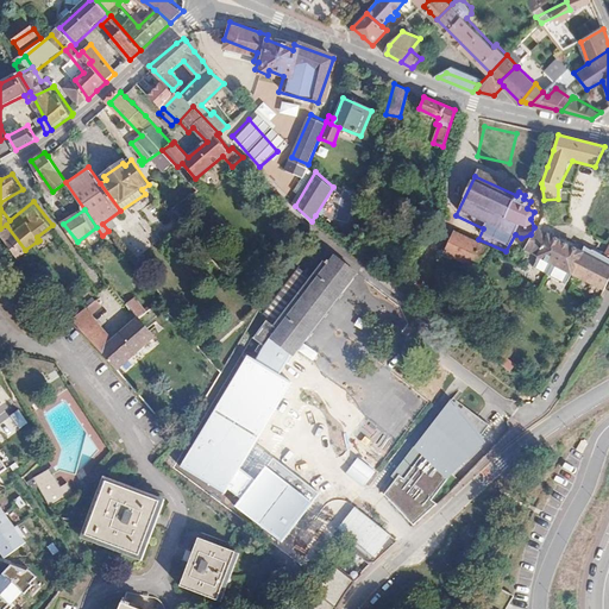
[(174,214),(187,228),(194,223),(183,211),(179,214),(176,212),(174,214)]
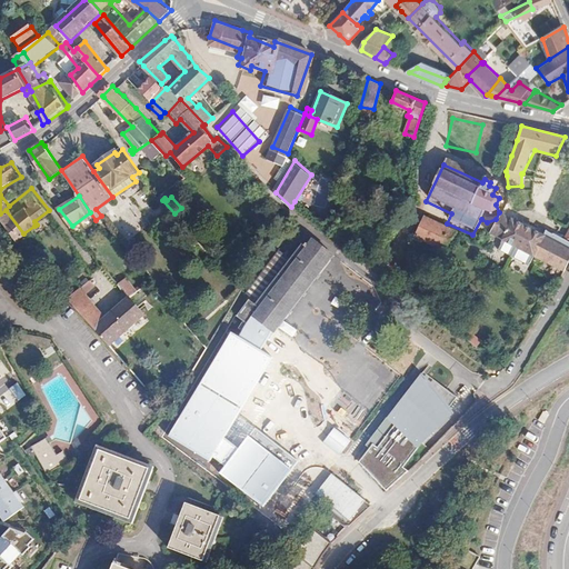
[(565,273),(568,263),(568,249),(546,237),(502,213),(490,232),(565,273)]
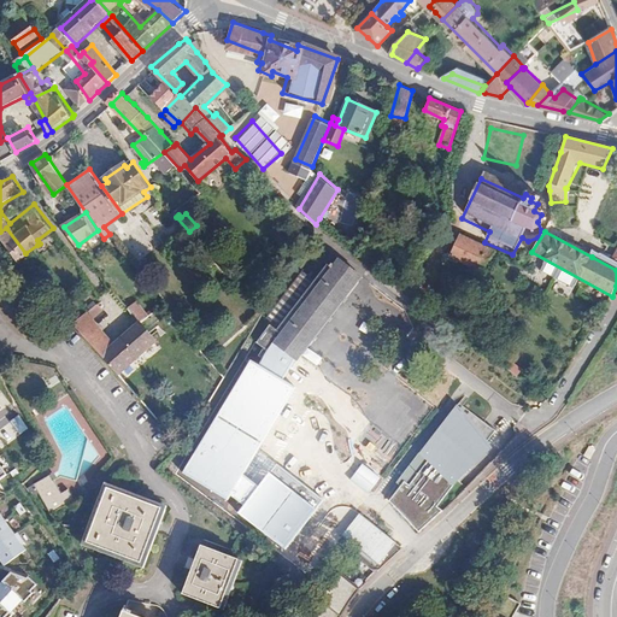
[(481,270),(494,252),(459,234),(450,253),(481,270)]
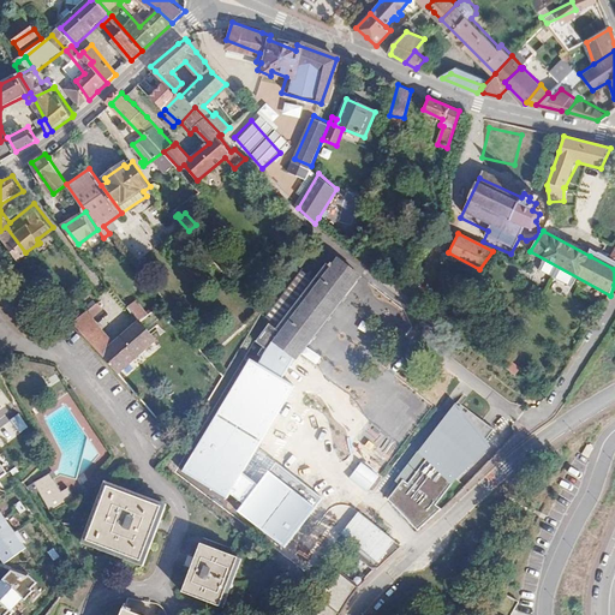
[(590,256),(614,269),(614,250),(610,258),(601,255),(592,251),(590,256)]
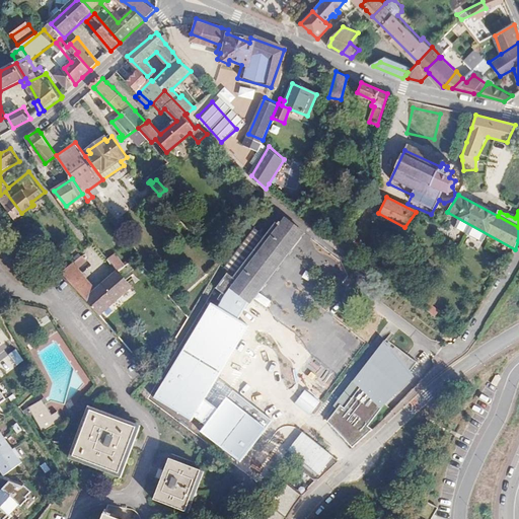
[(307,230),(287,215),(281,223),(277,220),(234,275),(238,278),(233,285),(252,300),(307,230)]
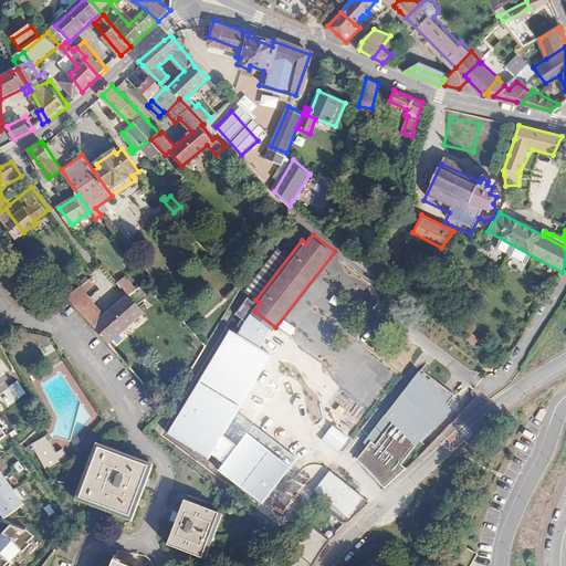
[(371,262),(360,253),(357,257),(379,273),(383,270),(371,262)]
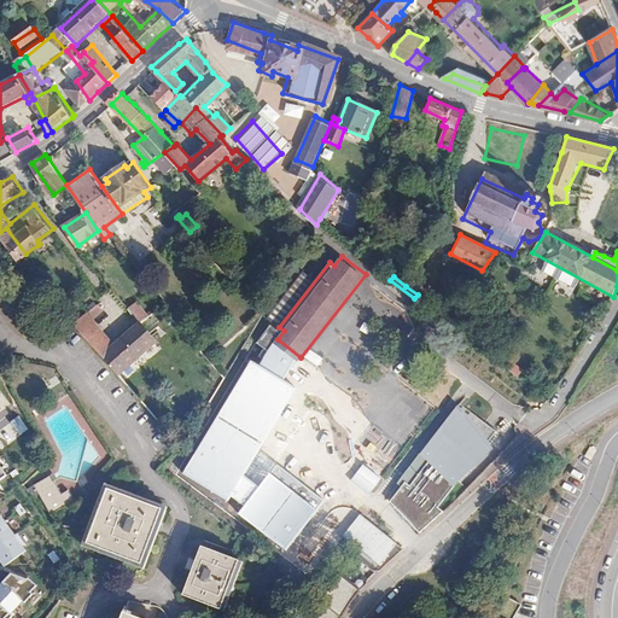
[(124,368),(158,340),(143,321),(112,347),(100,332),(100,325),(94,316),(105,308),(100,303),(91,310),(75,322),(122,374),(127,369),(124,368)]
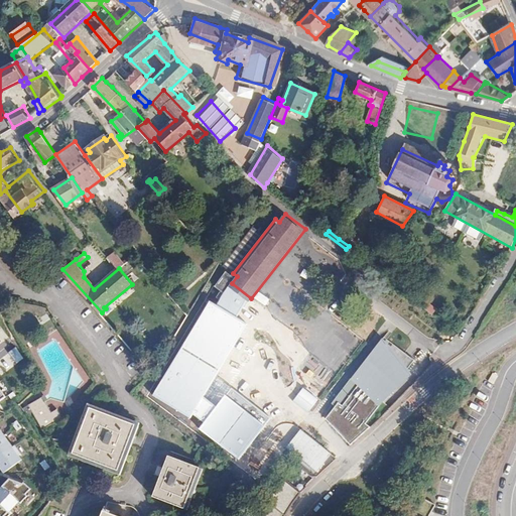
[(237,276),(233,273),(231,276),(225,271),(215,285),(221,292),(217,299),(221,301),(218,305),(211,301),(153,396),(190,418),(194,414),(205,423),(200,429),(240,461),(269,417),(218,375),(247,324),(237,317),(251,298),(232,283),(237,276)]
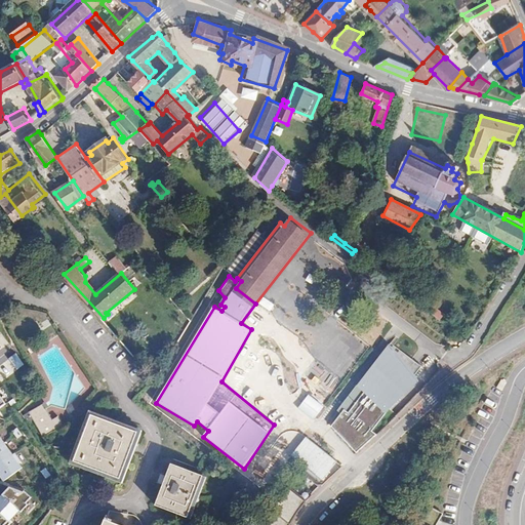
[(346,408),(332,426),(357,452),(378,433),(373,429),(389,410),(421,380),(417,373),(422,366),(390,341),(358,385),(366,391),(350,412),(346,408)]
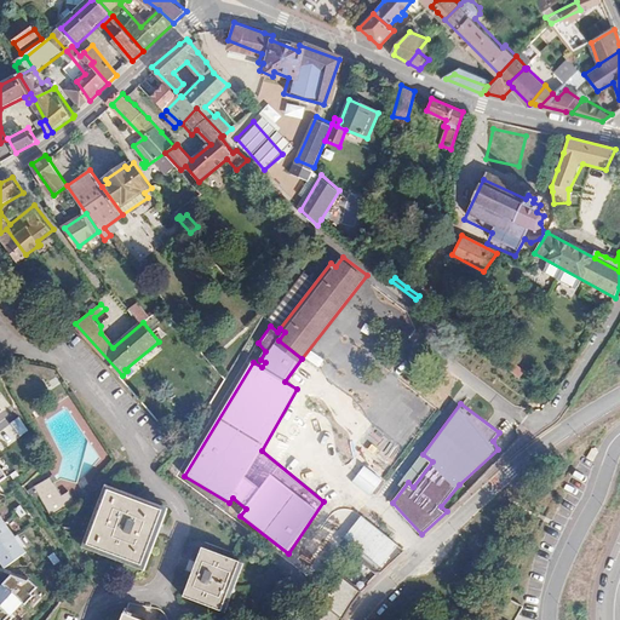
[(32,430),(22,417),(15,423),(24,436),(32,430)]
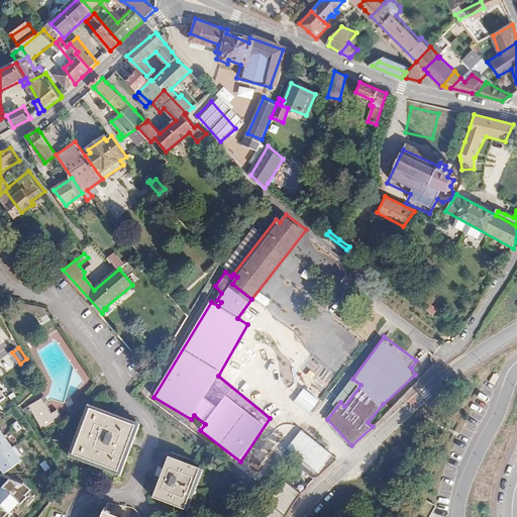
[(0,403),(9,397),(0,384),(2,383),(0,380),(0,403)]
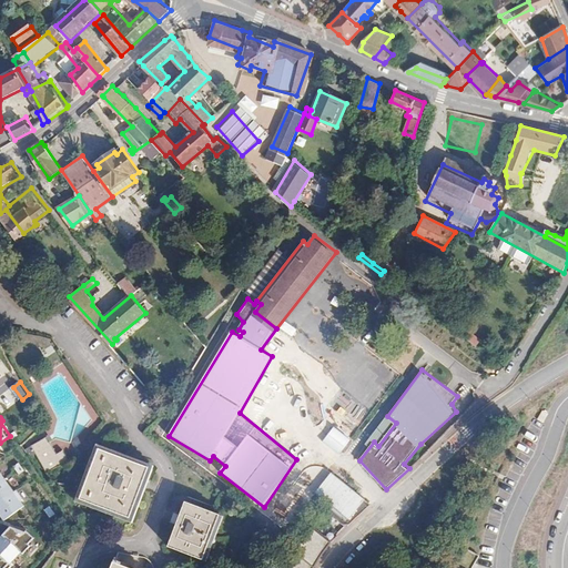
[(351,440),(333,428),(323,442),(341,455),(351,440)]
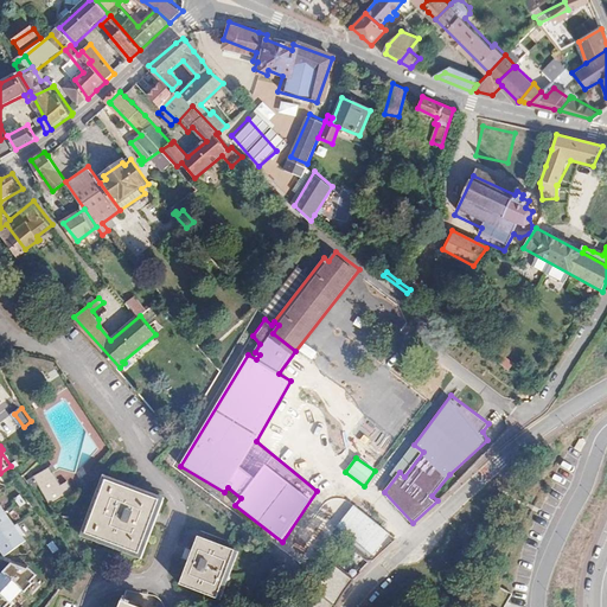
[(50,470),(33,479),(51,509),(75,494),(69,484),(62,487),(50,470)]
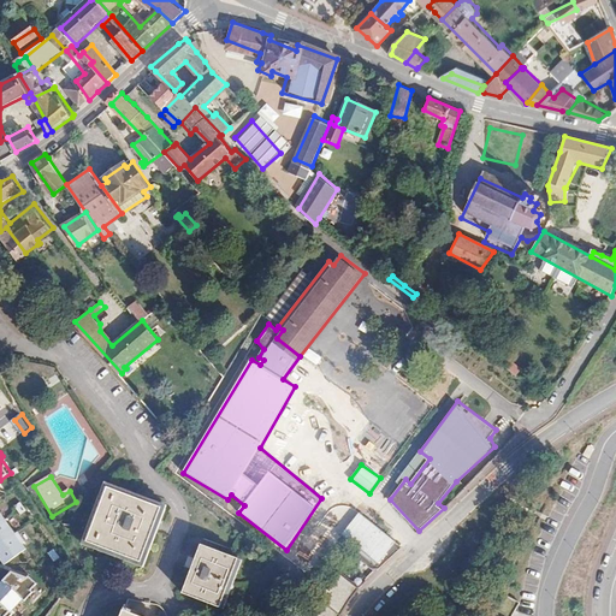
[(165,507),(110,486),(89,542),(144,562),(158,526),(165,507)]
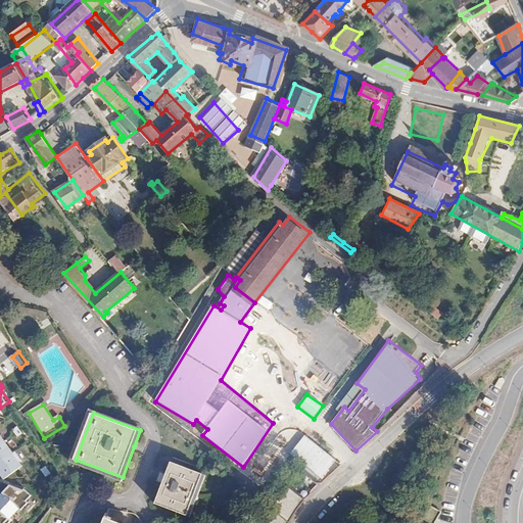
[(25,433),(18,426),(13,429),(19,436),(25,433)]
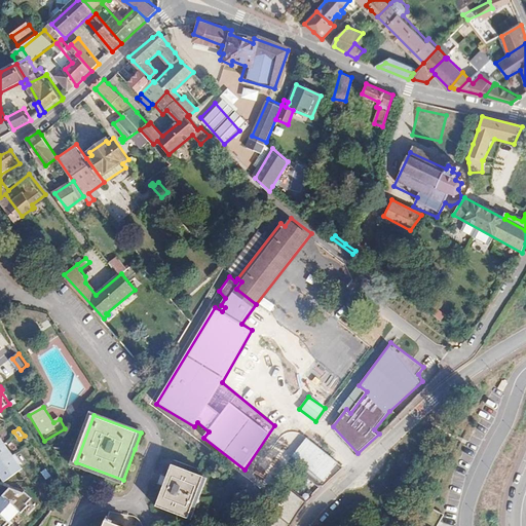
[(309,435),(290,457),(297,463),(322,485),(342,466),(345,463),(309,435)]
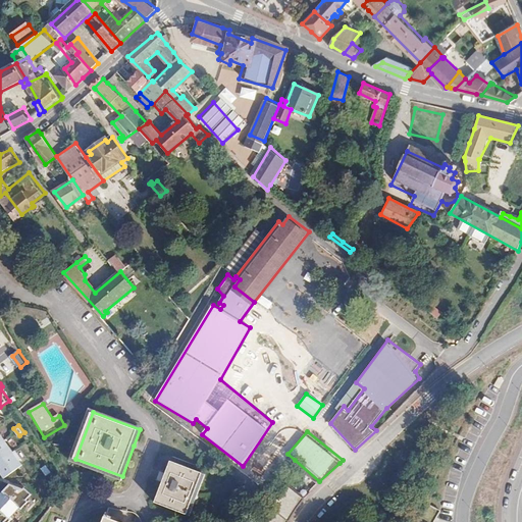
[(7,438),(0,444),(0,462),(16,451),(7,438)]
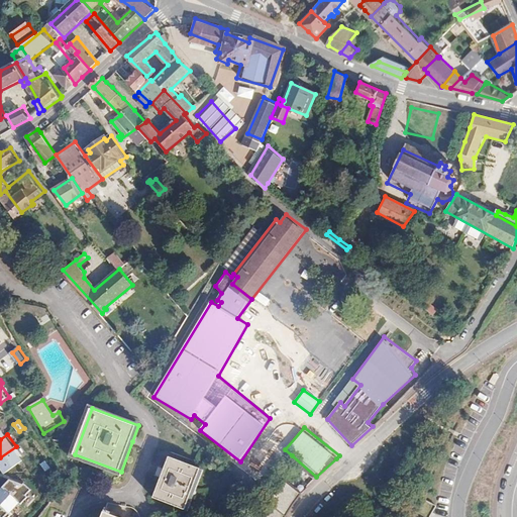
[(16,446),(0,457),(0,462),(6,473),(25,458),(22,455),(24,453),(18,445),(16,446)]
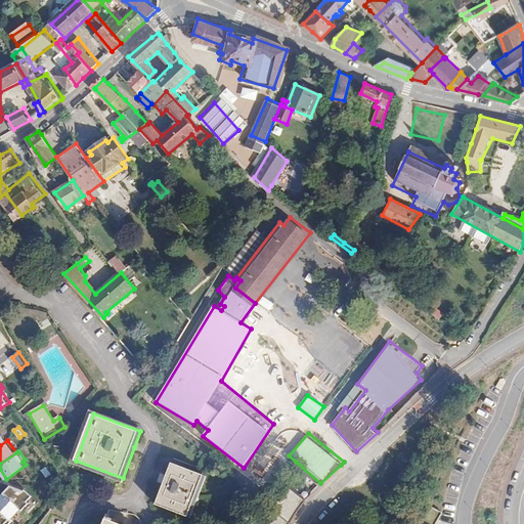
[(205,474),(172,462),(166,479),(156,505),(189,516),(205,474)]
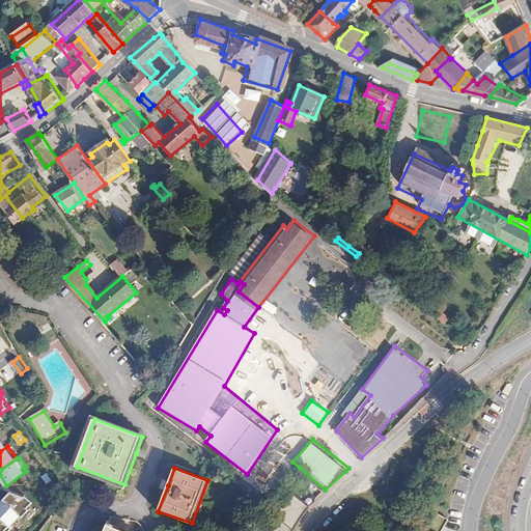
[(54,479),(49,472),(44,475),(50,482),(54,479)]
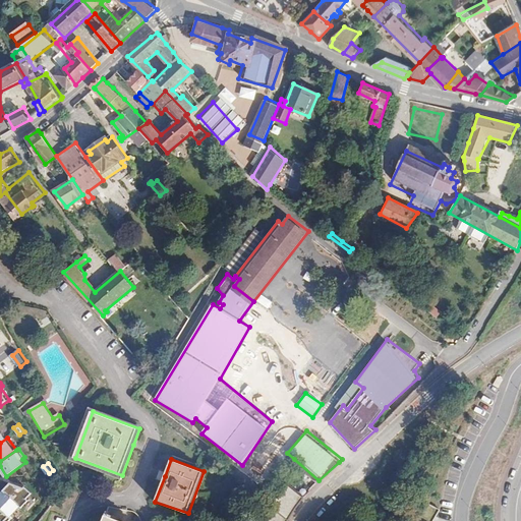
[(12,481),(5,488),(21,505),(23,506),(31,499),(29,498),(34,491),(26,485),(25,486),(12,481)]
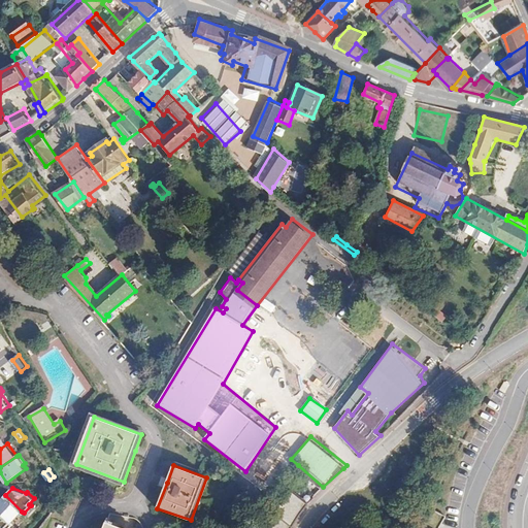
[(294,527),(303,514),(311,501),(295,488),(267,521),(271,524),(272,523),(278,527),(277,527),(294,527)]
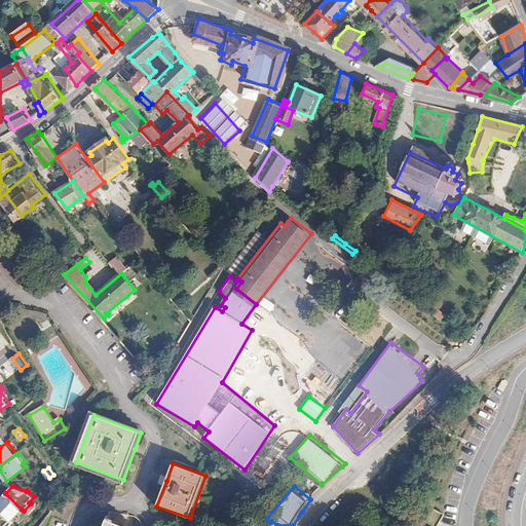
[(22,510),(5,493),(0,498),(0,509),(11,520),(22,510)]
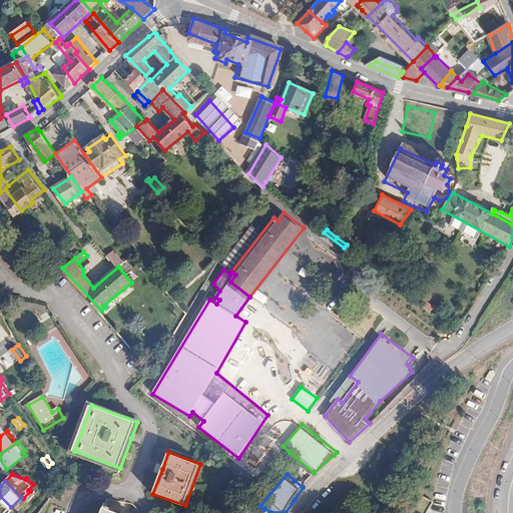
[(416,512),(425,512),(432,501),(419,494),(410,509),(416,512)]
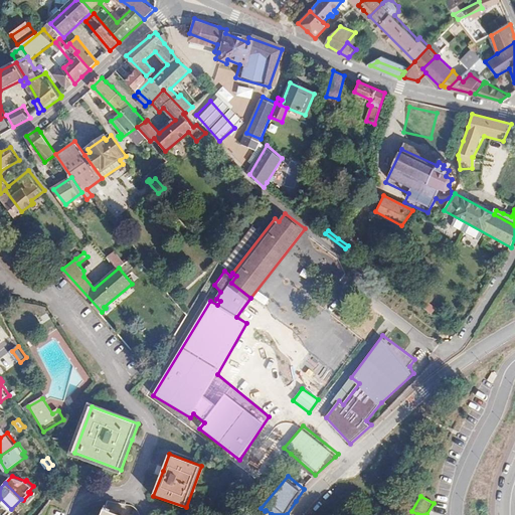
[(0,498),(0,514),(9,514),(13,511),(11,509),(0,498)]
